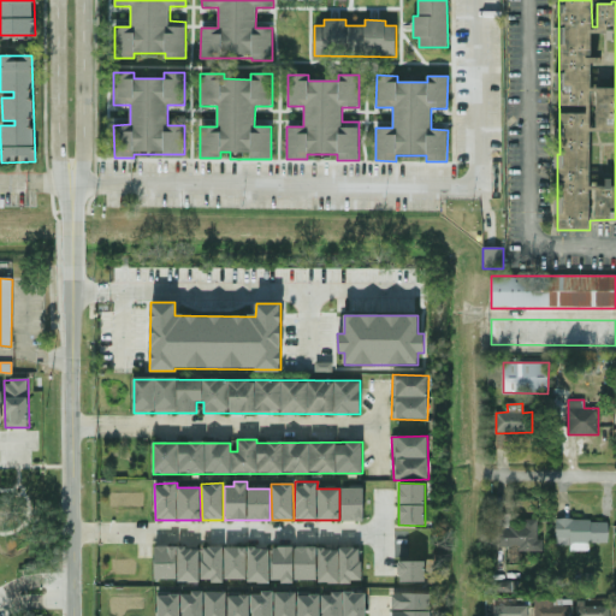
[(363,521),(362,489),(341,489),(341,521),(363,521)]
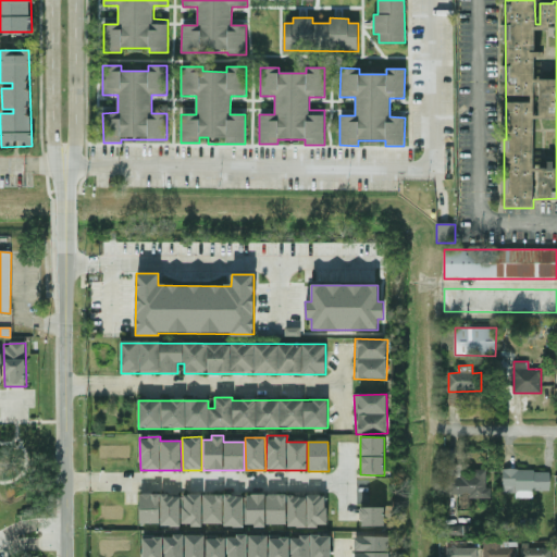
[(492,498),(492,489),(486,489),(486,470),(465,470),(465,465),(450,465),(450,475),(446,475),(446,494),(468,494),(468,498),(492,498)]
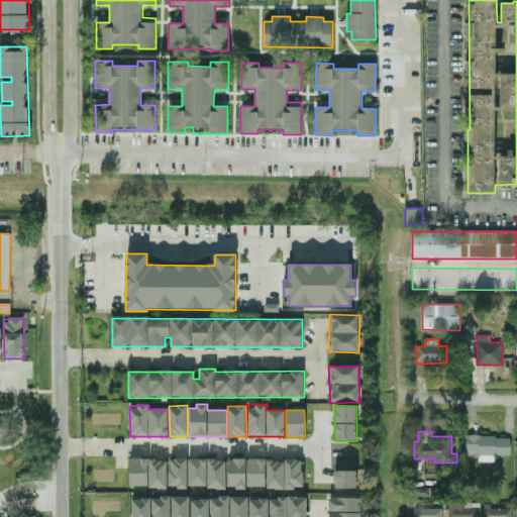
[(511,455),(510,436),(467,436),(467,457),(479,457),(479,462),(495,461),(495,455),(511,455)]
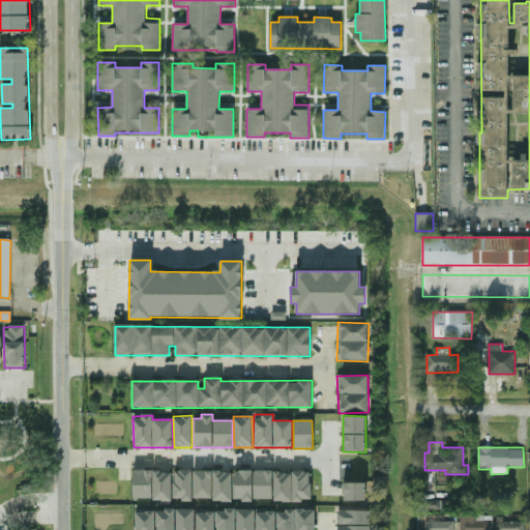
[(134,470),(133,499),(171,500),(172,471),(134,470)]
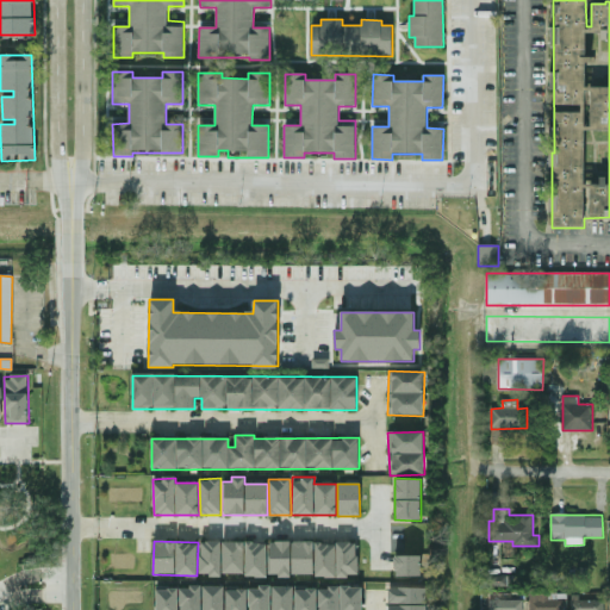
[(199,576),(221,577),(222,541),(199,541),(199,576)]
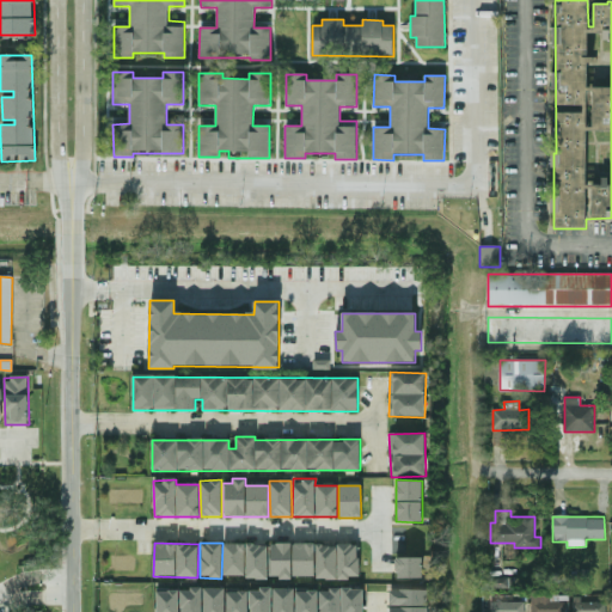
[(291,543),(270,543),(270,579),(292,579),(291,543)]
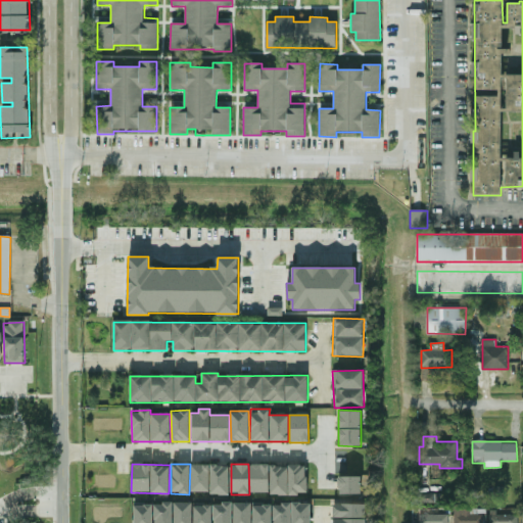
[(228,494),(229,465),(191,465),(190,491),(210,492),(209,494),(228,494)]
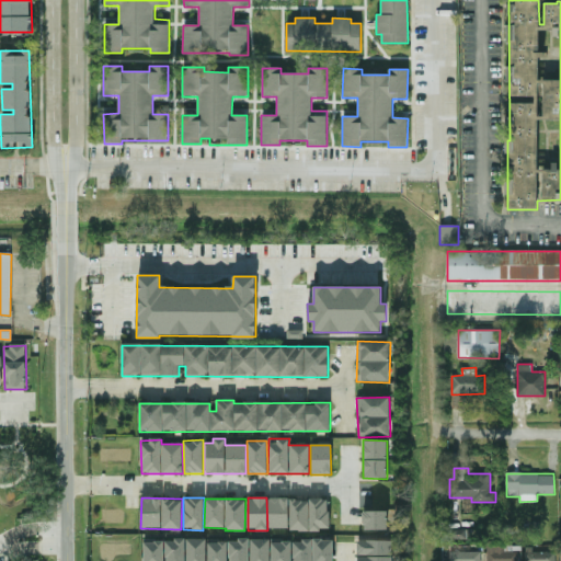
[(329,530),(329,499),(267,499),(268,528),(289,528),(289,530),(329,530)]
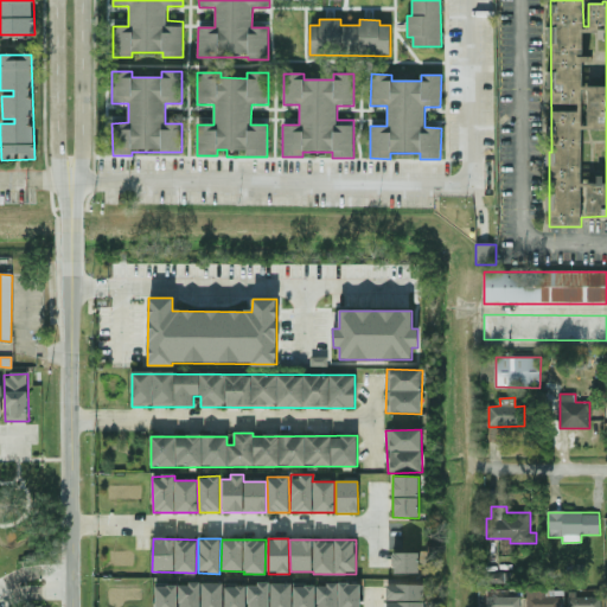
[(419,553),(393,553),(393,574),(419,574),(419,553)]
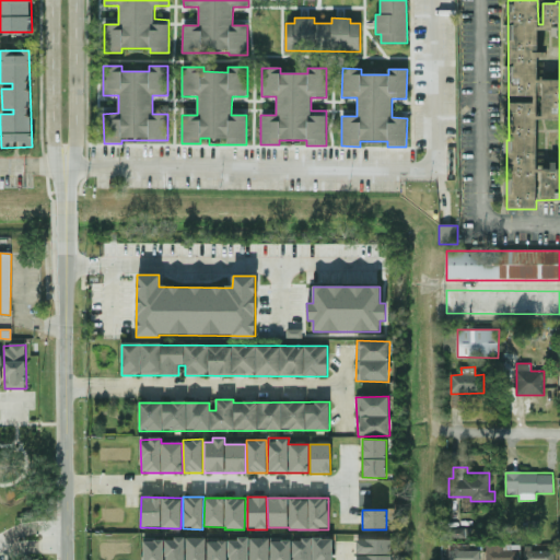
[(467,528),(445,528),(445,538),(467,538),(467,528)]
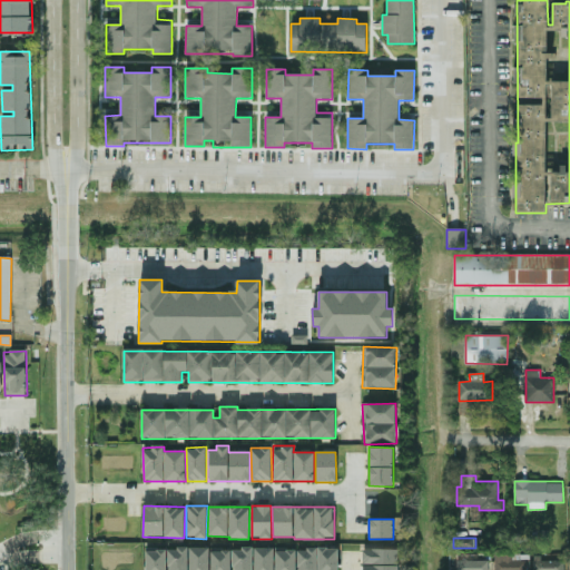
[(188,569),(208,569),(209,547),(188,548),(188,569)]
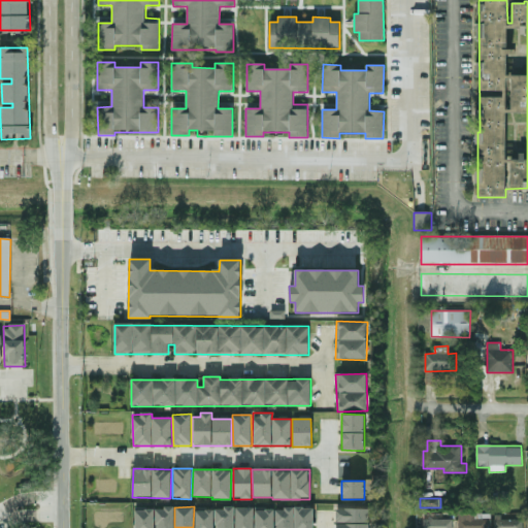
[(253,527),(255,507),(236,506),(235,527),(253,527)]
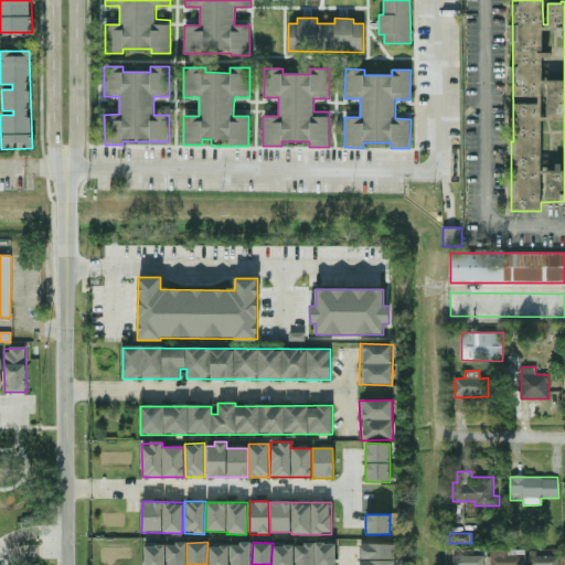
[(167,543),(166,564),(185,564),(187,544),(167,543)]
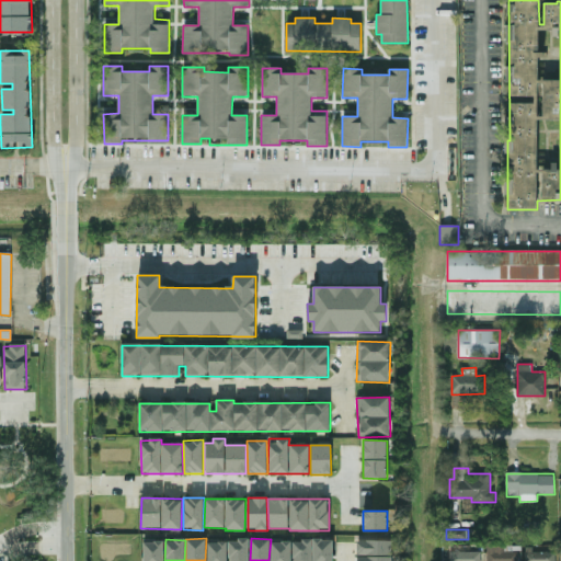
[(294,539),(293,560),(332,560),(333,540),(294,539)]
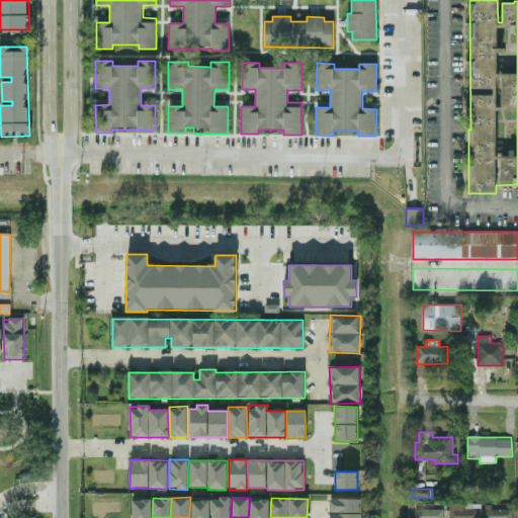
[(330,517),(361,517),(362,499),(331,498),(330,517)]
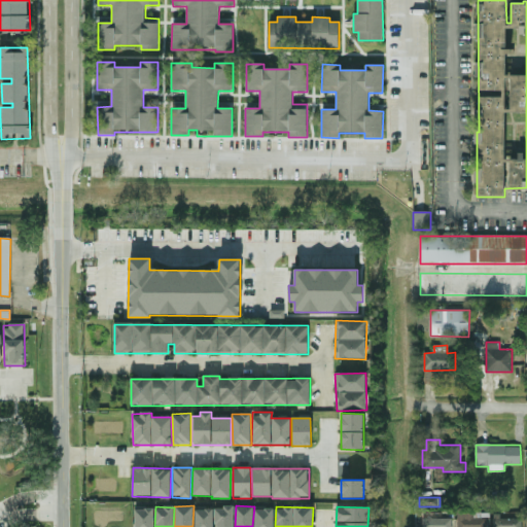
[(233,526),(234,507),(216,507),(215,526),(233,526)]
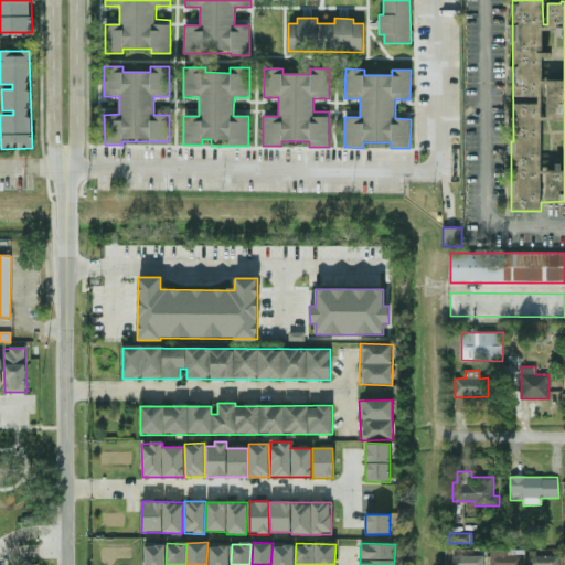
[(164,564),(164,545),(145,545),(144,564),(164,564)]
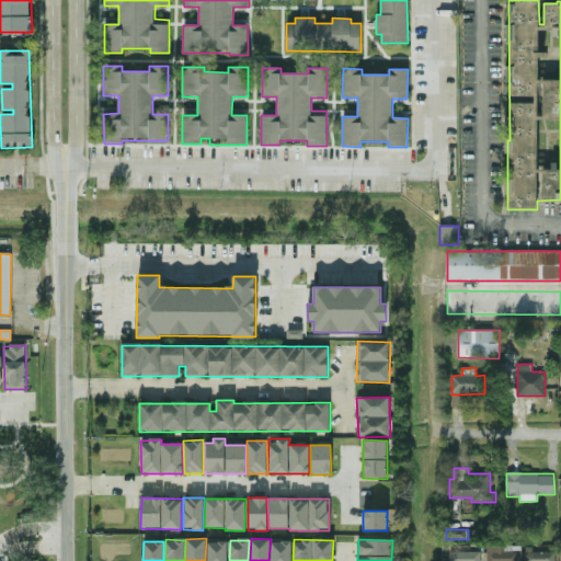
[(206,560),(227,560),(228,542),(207,541),(206,560)]
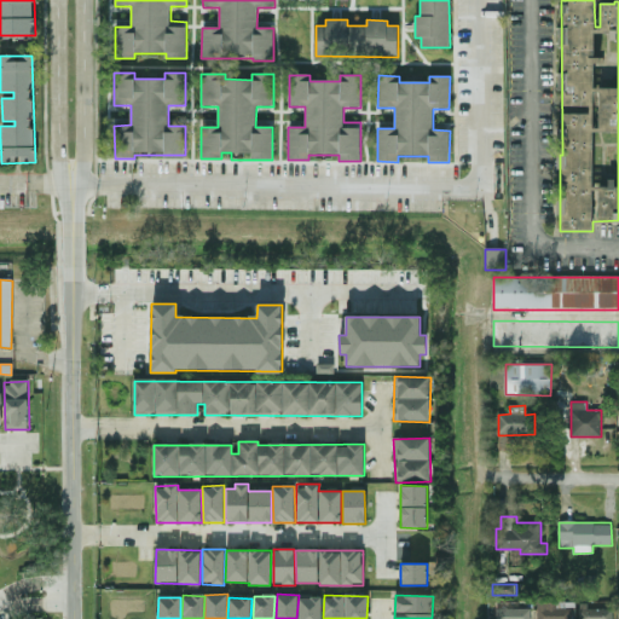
[(299,618),(320,618),(320,599),(299,599),(299,618)]
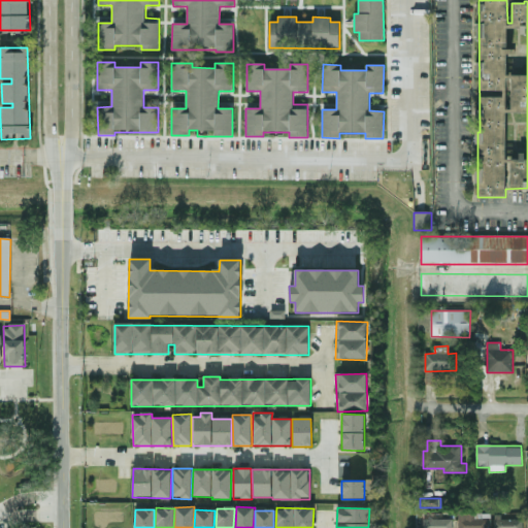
[(453,527),(453,520),(443,519),(443,513),(418,513),(417,527),(453,527)]
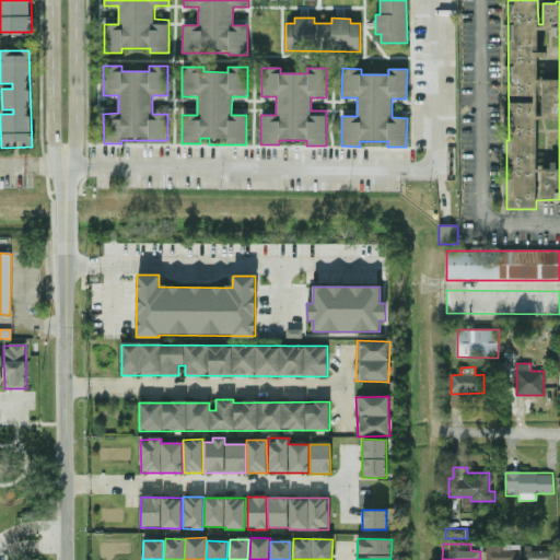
[(486,559),(517,559),(518,546),(486,547),(486,559)]
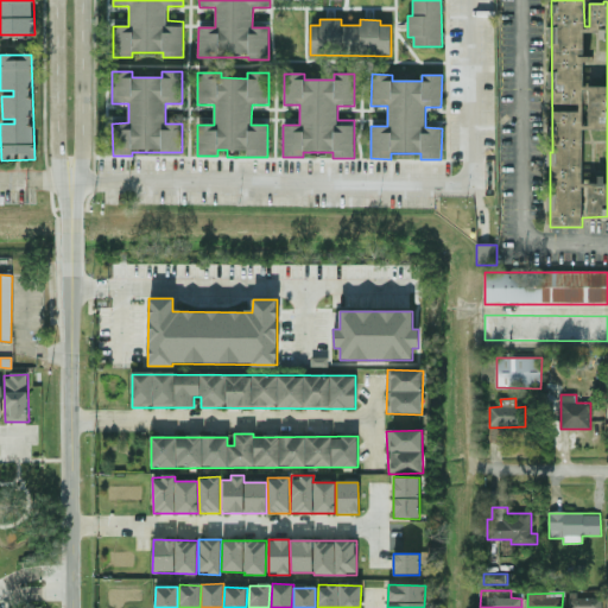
[(601,607),(601,596),(569,596),(569,607),(601,607)]
